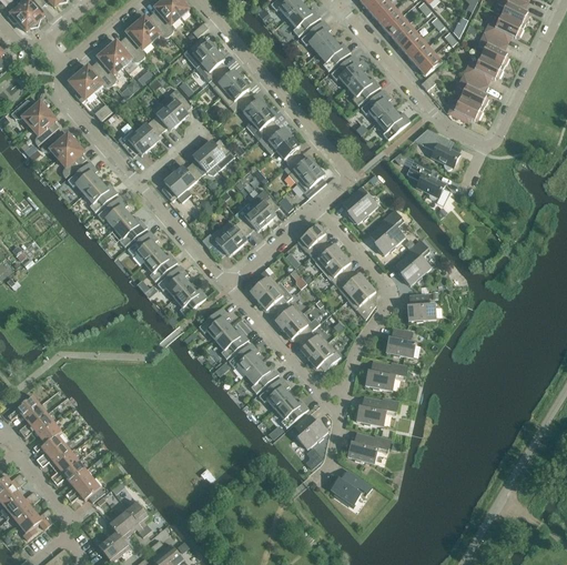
[(17,0),(16,1),(19,4),(37,26),(40,18),(43,14),(38,8),(43,3),(40,0),(17,0)]
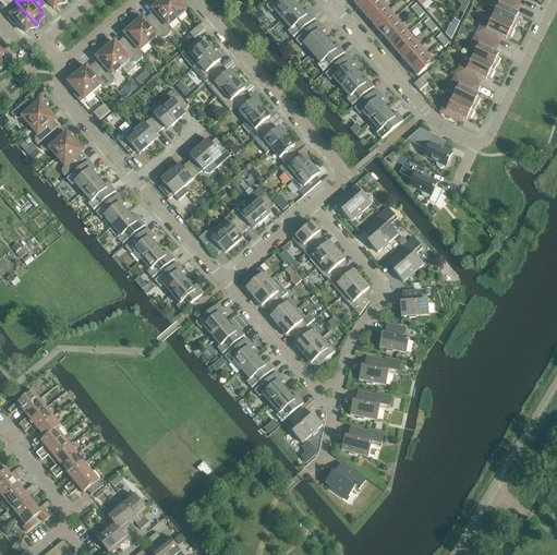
[(154,9),(148,13),(167,34),(167,33),(169,31),(169,28),(169,26),(168,24),(167,24),(176,16),(161,0),(157,0),(156,3),(152,7),(154,9)]
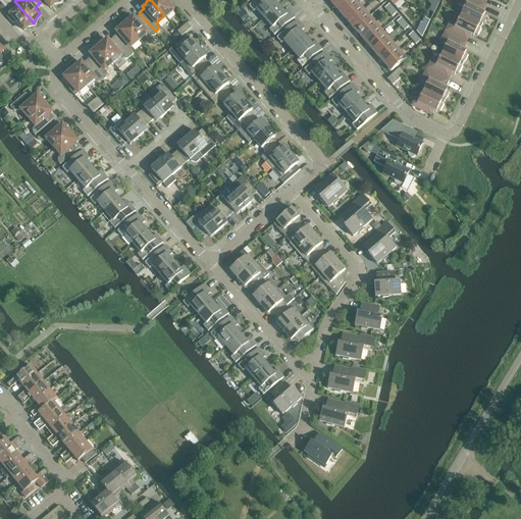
[(151,0),(164,15),(172,8),(176,5),(171,0),(167,0),(166,1),(165,0),(151,0)]
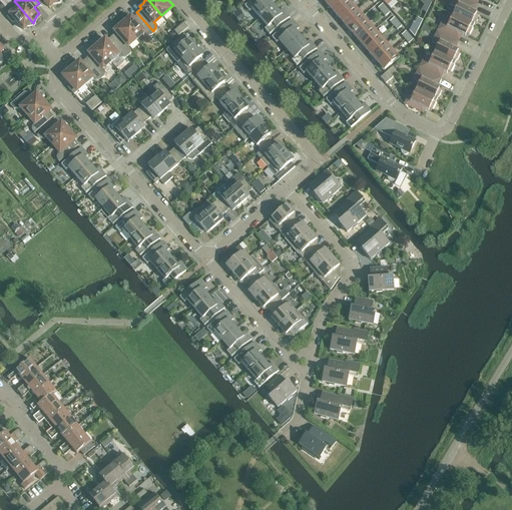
[(246,0),(243,3),(248,9),(251,7),(259,15),(274,3),(271,0),(246,0)]
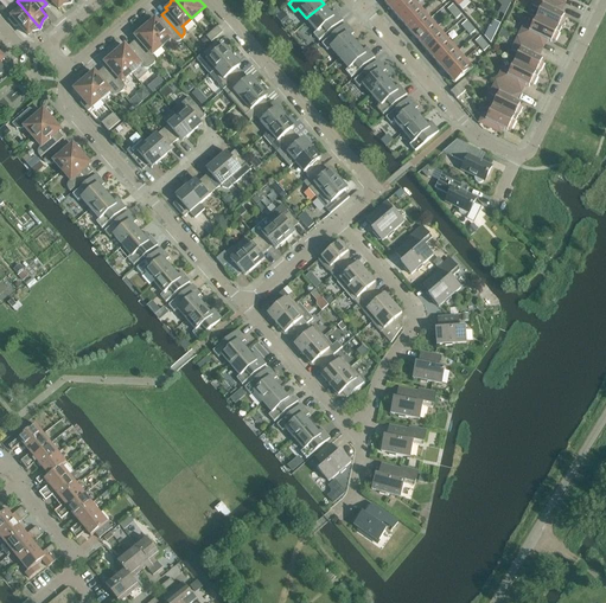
[(399,0),(390,7),(397,15),(414,0),(399,0)]
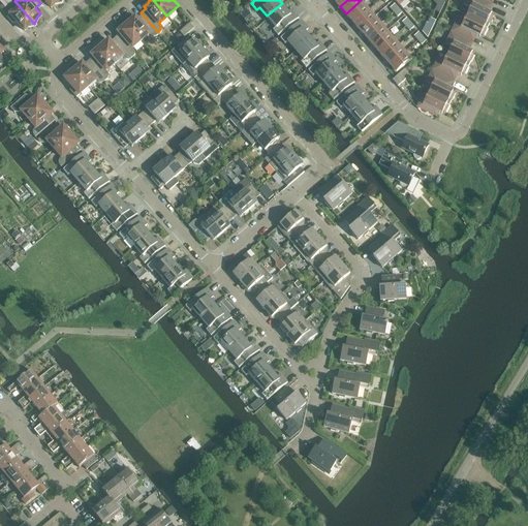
[(346,13),(352,20),(368,6),(363,0),(361,0),(346,13)]
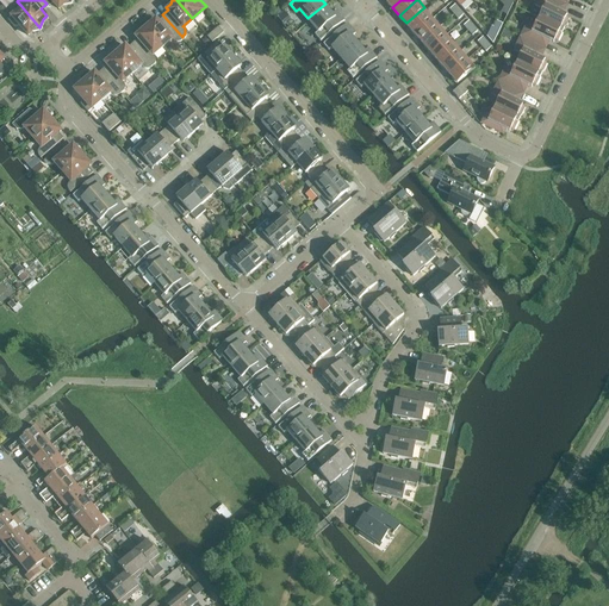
[(542,6),(538,16),(561,27),(561,26),(563,26),(564,24),(563,24),(567,16),(565,14),(566,12),(560,8),(560,6),(557,5),(559,0),(535,0),(534,2),(542,6)]
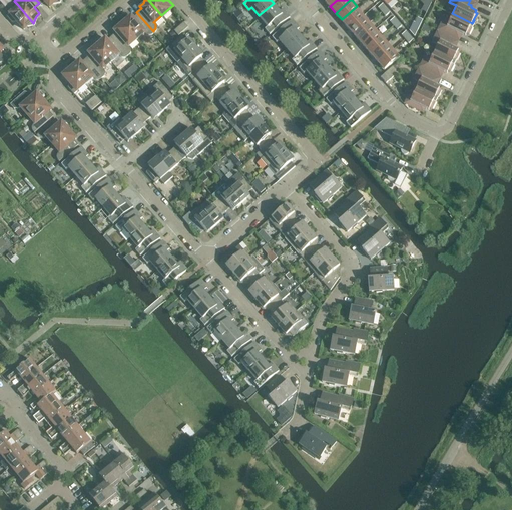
[(259,15),(267,24),(264,26),(269,32),(289,15),(282,6),(279,9),(274,3),(259,15)]
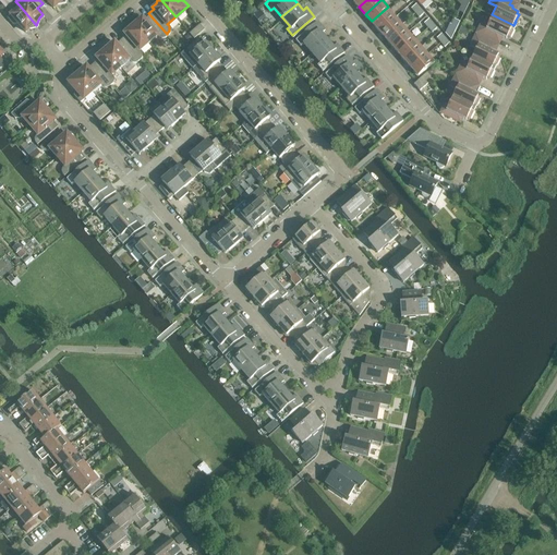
[(36,25),(19,4),(10,12),(7,15),(12,22),(16,21),(25,29),(28,26),(36,25)]
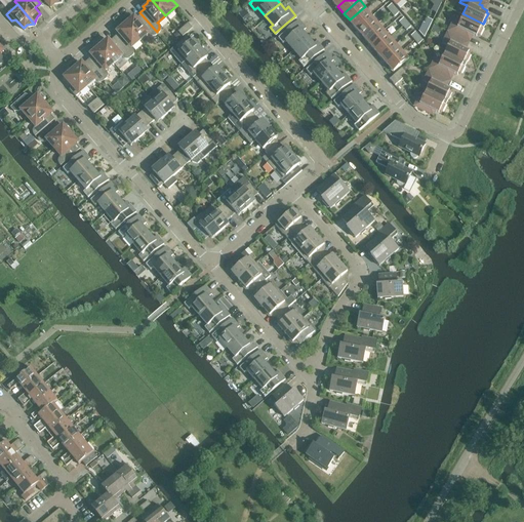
[(350,19),(356,27),(371,13),(365,6),(350,19)]
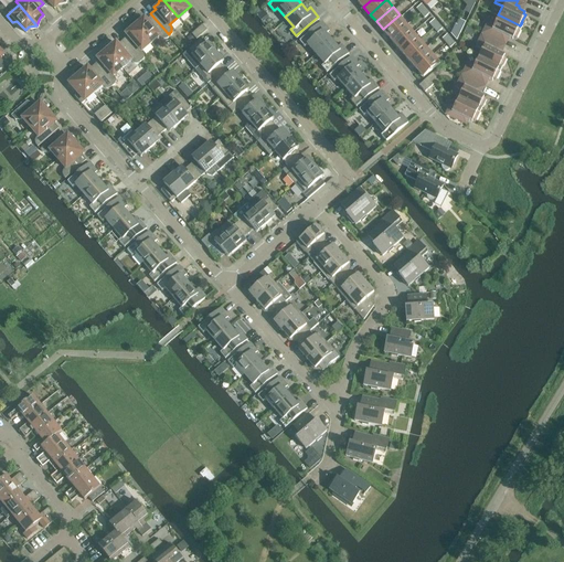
[(139,19),(131,20),(149,41),(158,33),(159,34),(161,35),(163,36),(166,36),(168,35),(169,34),(150,13),(146,18),(144,16),(139,19)]
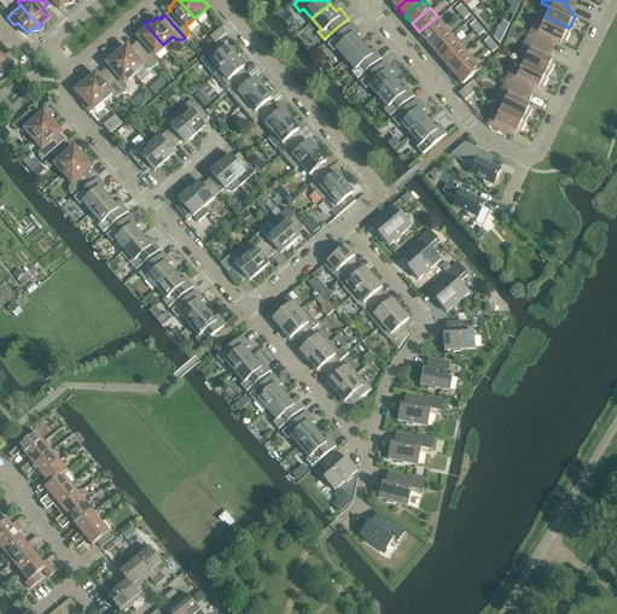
[(419,31),(426,40),(444,24),(437,16),(419,31)]
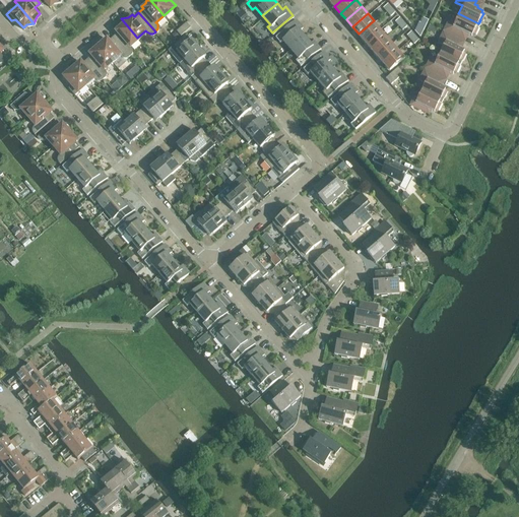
[(448,17),(442,28),(458,37),(461,31),(464,33),(466,31),(470,34),(471,31),(474,33),(477,25),(478,23),(458,13),(454,20),(448,17)]
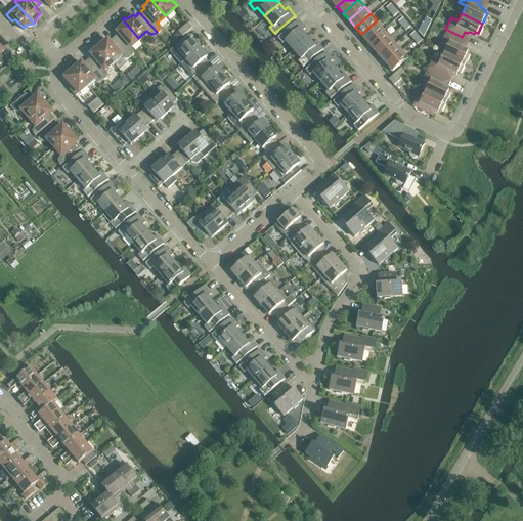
[(281,41),(285,39),(292,48),(307,35),(301,29),(304,26),(297,17),(276,36),(281,41)]
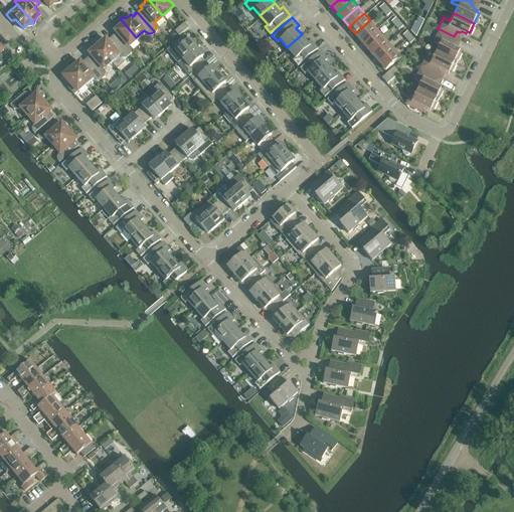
[(116,30),(111,34),(128,53),(129,52),(130,51),(131,49),(130,46),(129,45),(129,44),(136,37),(120,18),(118,25),(114,28),(116,30)]
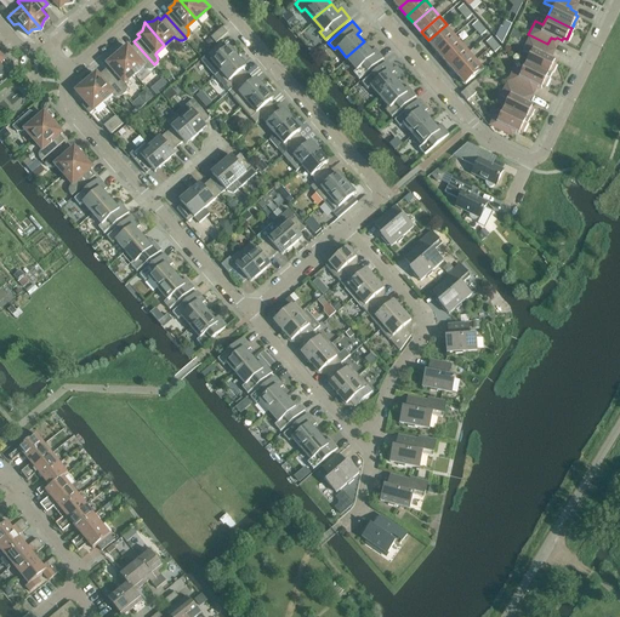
[(210,34),(215,40),(227,30),(221,24),(210,34)]
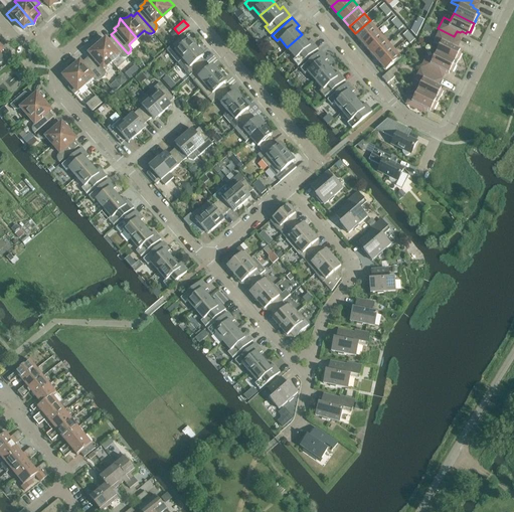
[(355,33),(361,40),(376,27),(370,20),(355,33)]
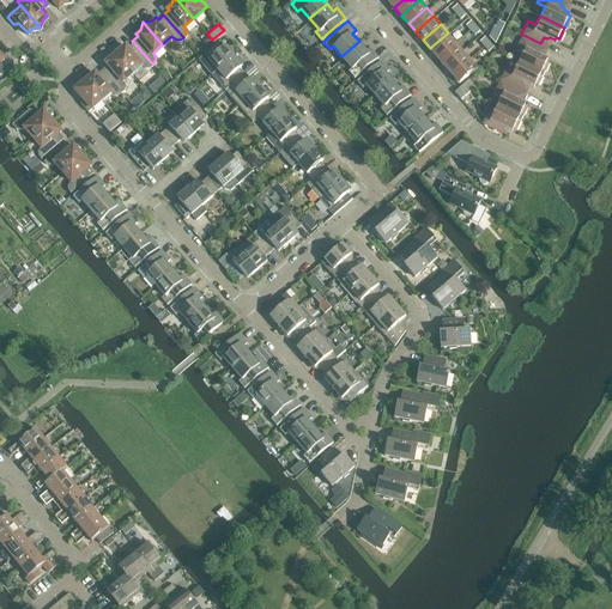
[(430,48),(436,56),(455,40),(448,32),(430,48)]
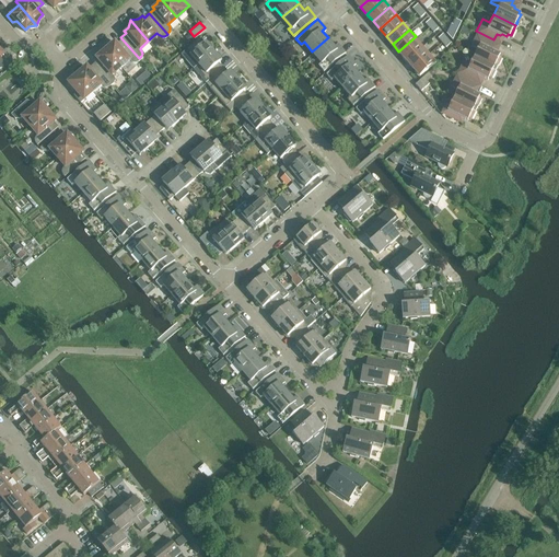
[(477,47),(474,55),(496,66),(497,64),(500,56),(498,55),(499,51),(495,49),(495,47),(490,45),(493,39),(476,31),(470,43),(477,47)]
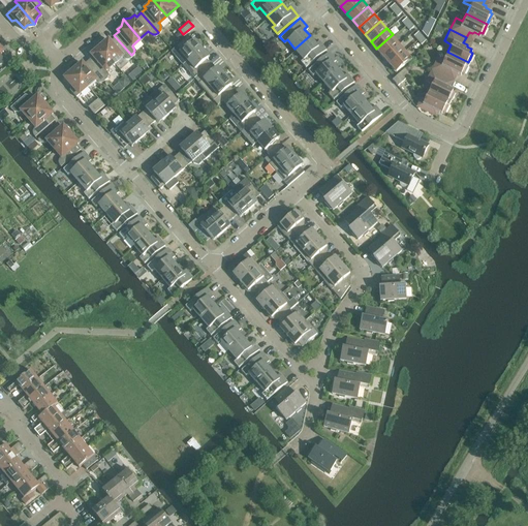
[(413,33),(417,38),(422,34),(417,30),(413,33)]
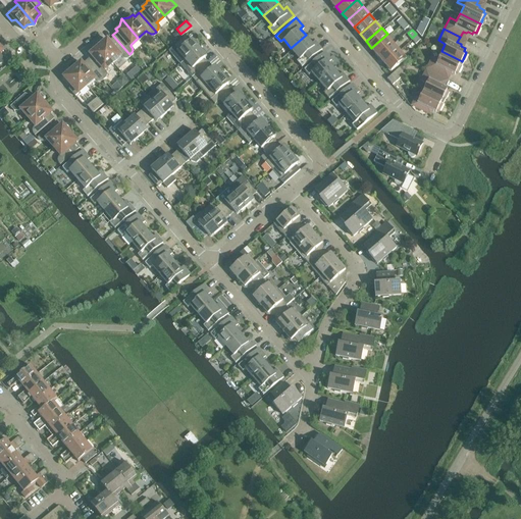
[(371,48),(377,54),(394,41),(387,34),(371,48)]
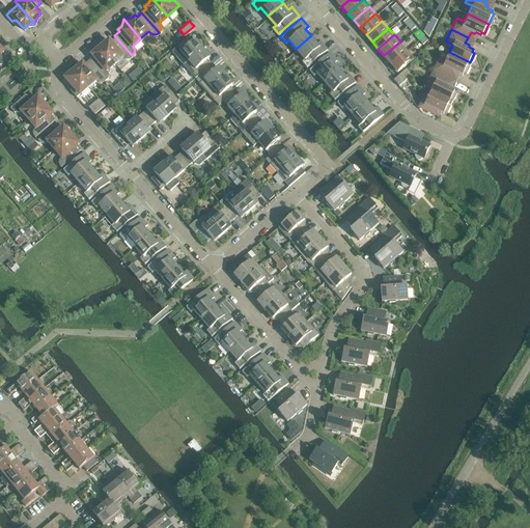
[(105,40),(98,43),(114,61),(122,55),(124,57),(127,57),(129,57),(131,56),(132,55),(114,35),(110,39),(108,37),(105,40)]
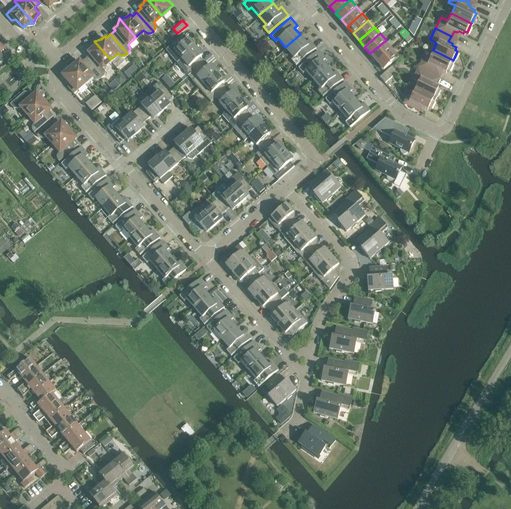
[(180,34),(164,47),(176,60),(195,44),(187,36),(184,38),(180,34)]
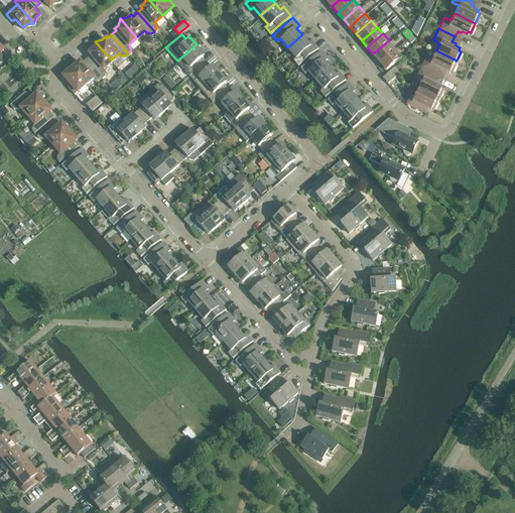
[(287,47),(295,55),(292,58),(297,63),(317,46),(310,38),(307,40),(302,34),(287,47)]
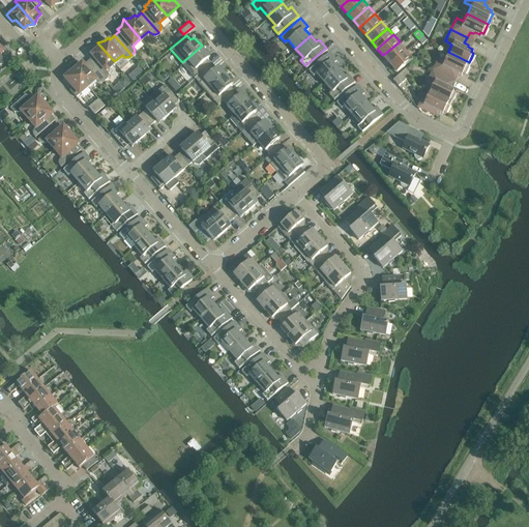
[(383,55),(389,62),(405,49),(400,41),(383,55)]
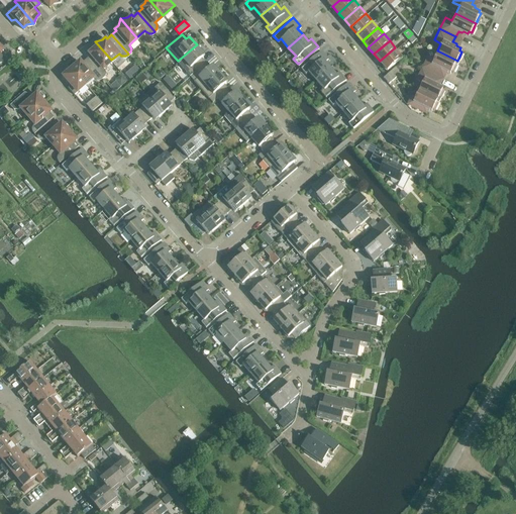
[(90,53),(86,57),(102,76),(103,76),(104,74),(105,72),(105,70),(104,68),(103,67),(111,60),(95,41),(92,47),(89,50),(90,53)]
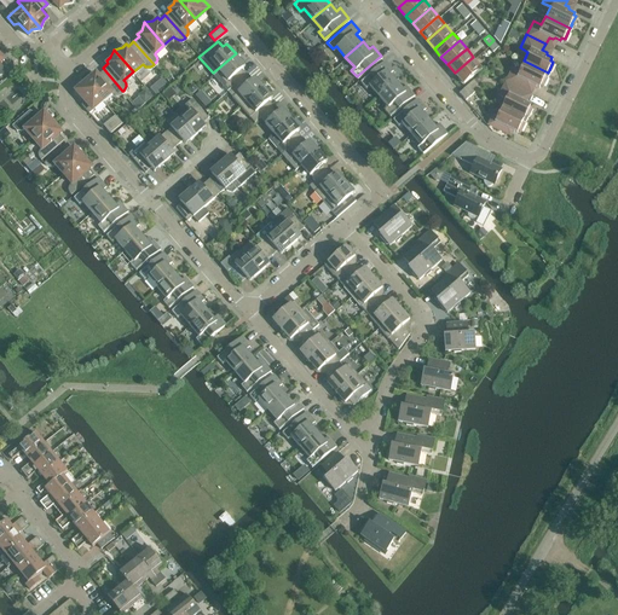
[(244,64),(236,53),(213,73),(226,88),(246,73),(241,67),(244,64)]
